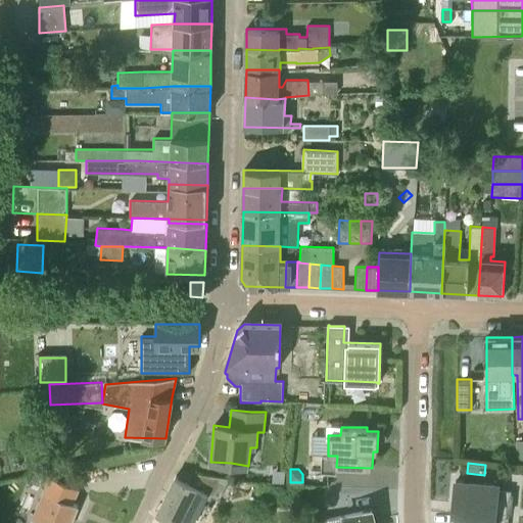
[(156,513),(177,522),(193,522),(205,497),(209,500),(221,476),(201,474),(181,471),(178,477),(176,476),(156,513)]
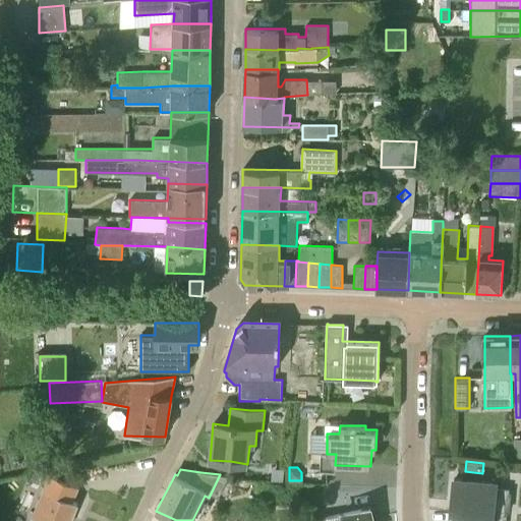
[(51,474),(32,516),(39,519),(38,520),(69,520),(77,504),(71,501),(78,486),(51,474)]
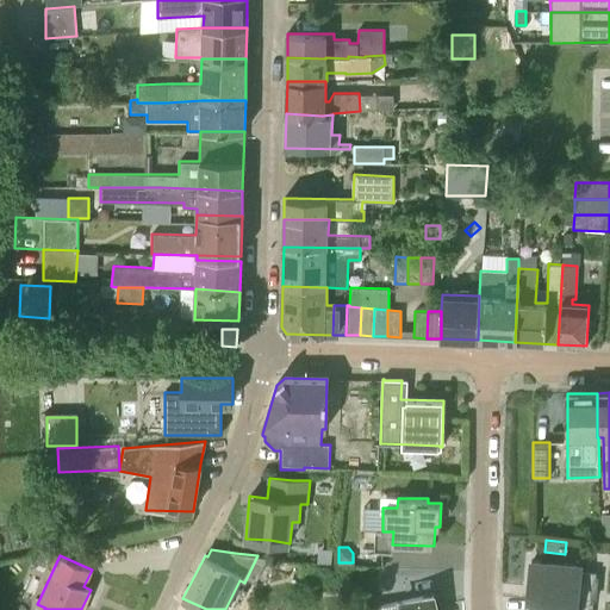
[(530,609),(578,609),(579,601),(592,601),(592,599),(596,599),(598,577),(596,577),(596,573),(583,571),(583,566),(530,561),(528,586),(533,587),(533,597),(531,597),(530,609)]
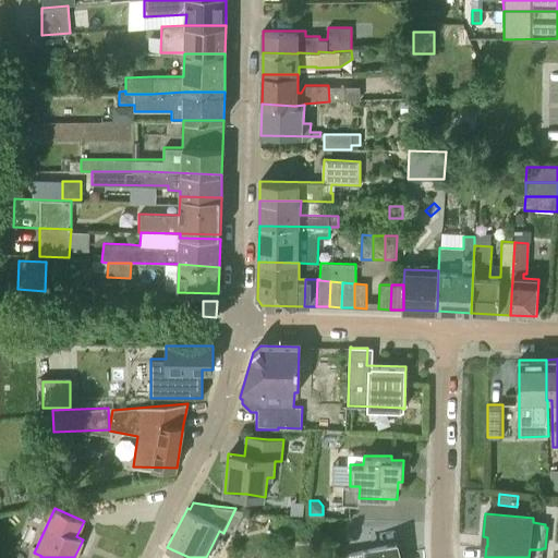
[(399,557),(397,544),(375,548),(341,556),(341,557),(399,557)]
